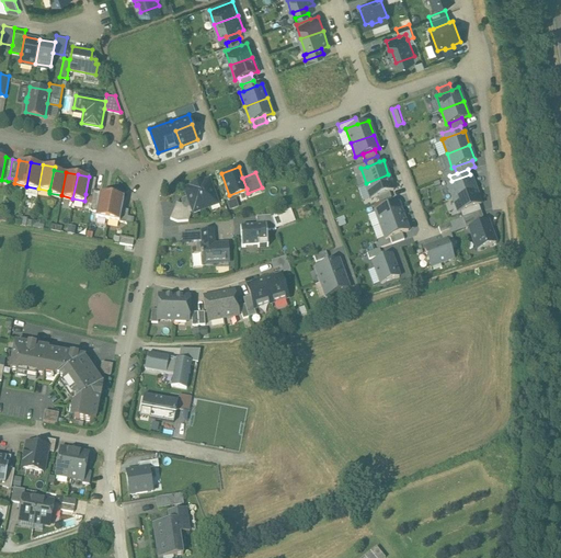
[(388,174),(366,183),(370,197),(377,195),(389,191),(393,189),(388,174)]
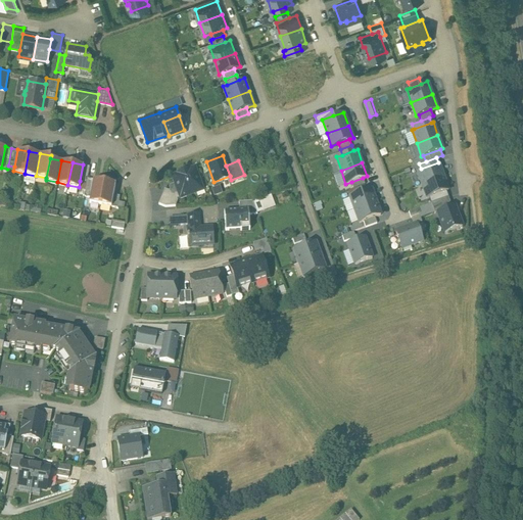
[(421,169),(418,171),(422,184),(443,176),(438,162),(421,169)]
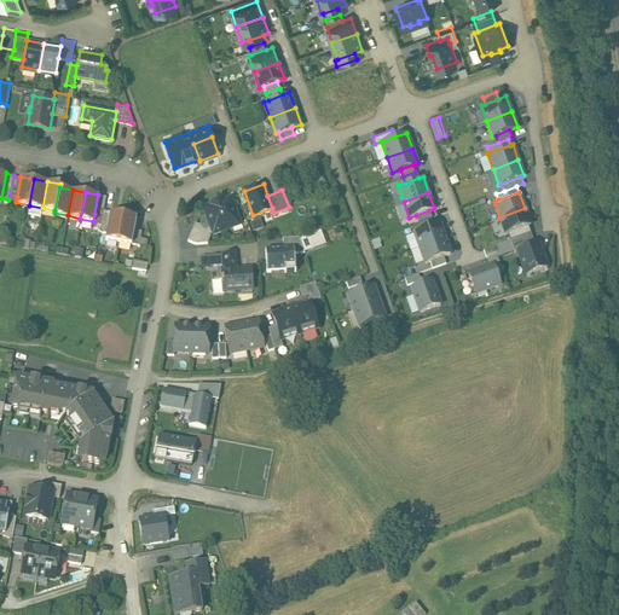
[(103,208),(105,195),(99,193),(98,195),(94,214),(102,216),(103,208)]
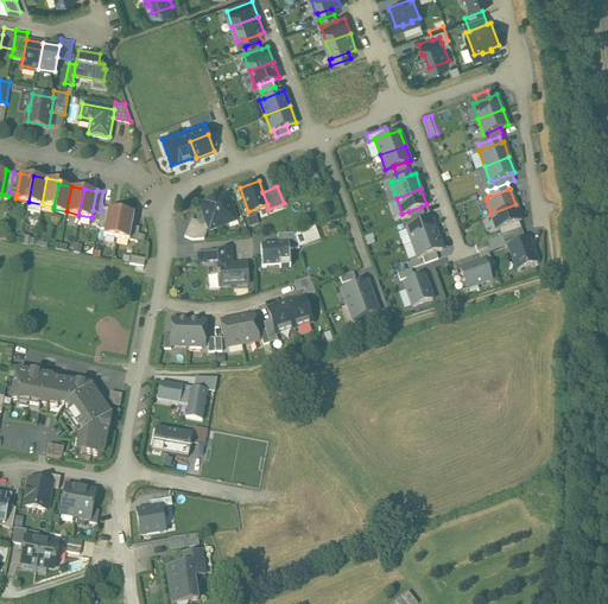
[(227,192),(200,202),(203,211),(202,213),(201,215),(201,216),(201,217),(204,229),(206,228),(209,227),(209,228),(228,221),(226,216),(234,213),(227,192)]
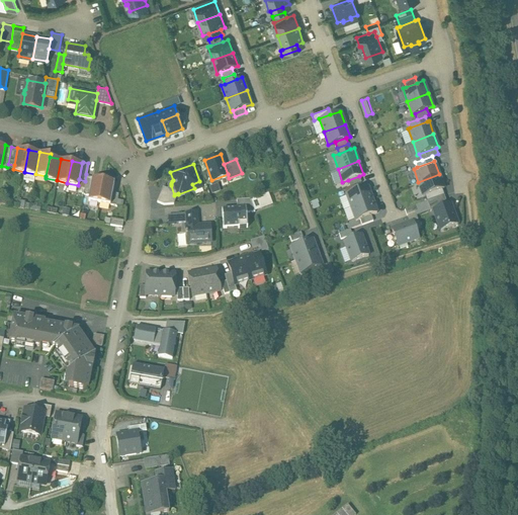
[(92,175),(86,174),(85,181),(83,192),(89,193),(92,176),(92,175)]
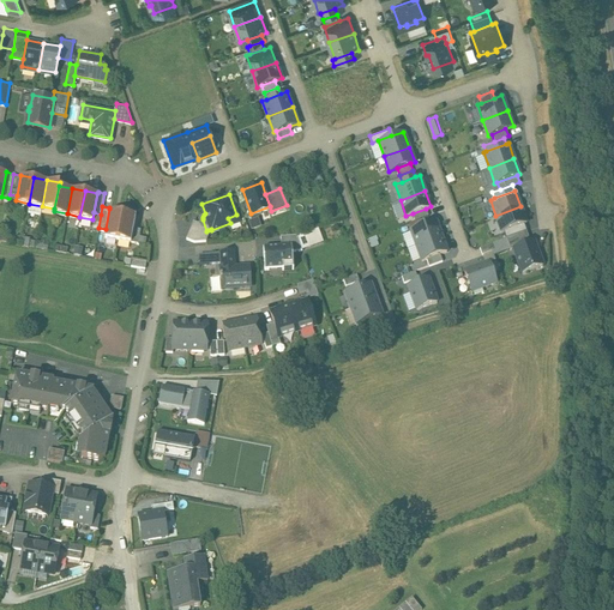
[(521,206),(495,216),(501,230),(504,230),(524,223),(527,222),(521,206)]
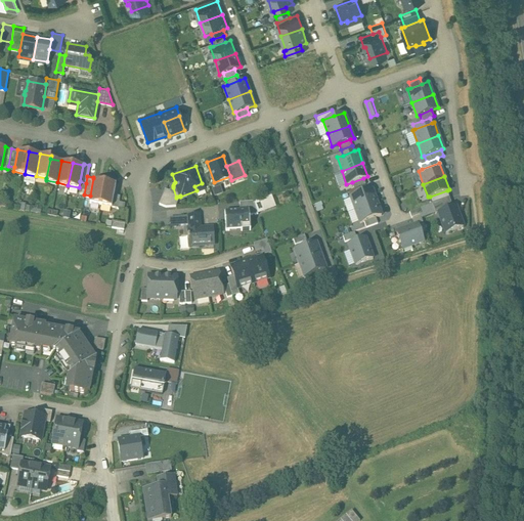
[(104,180),(93,178),(90,196),(89,201),(100,203),(104,180)]
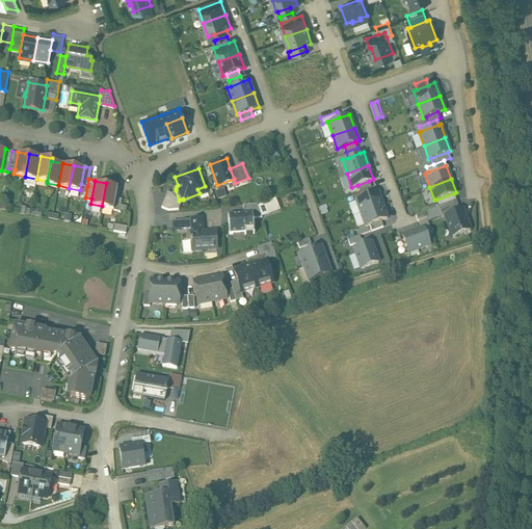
[(371,186),(369,181),(357,185),(360,190),(371,186)]
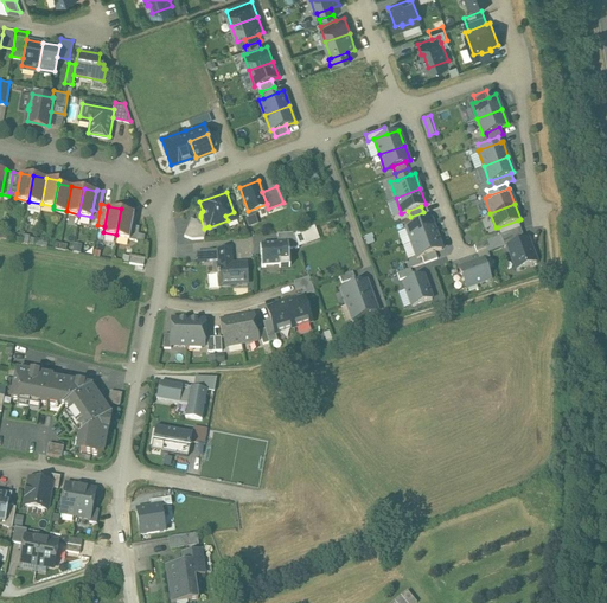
[(134,211),(121,209),(116,235),(129,237),(132,224),(134,211)]
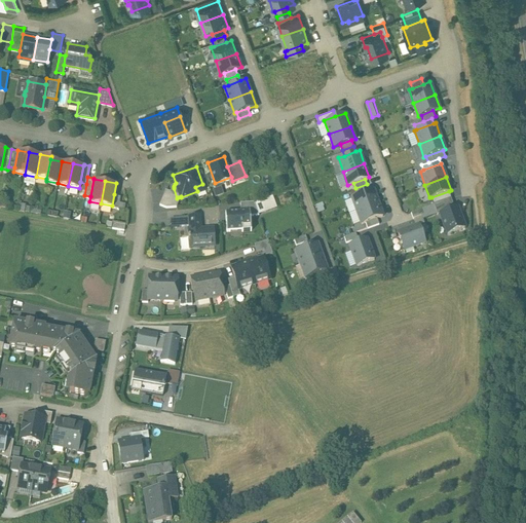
[(217,194),(226,191),(224,184),(215,187),(217,194)]
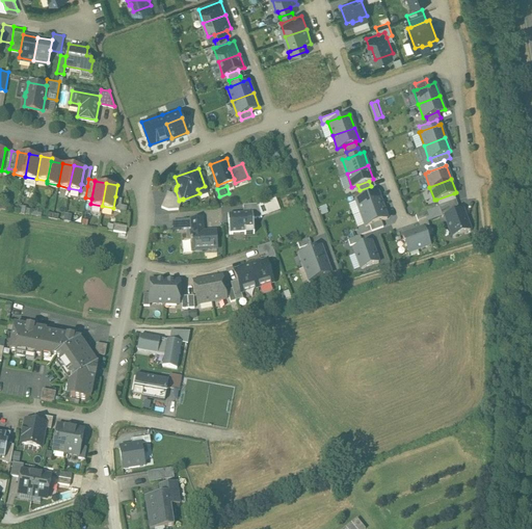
[(171,192),(167,190),(161,206),(168,208),(179,208),(181,202),(180,200),(179,201),(176,190),(171,192)]
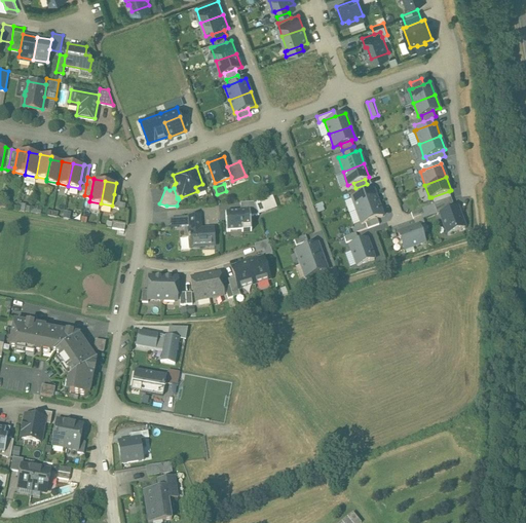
[(372,188),(351,196),(357,210),(377,201),(372,188)]
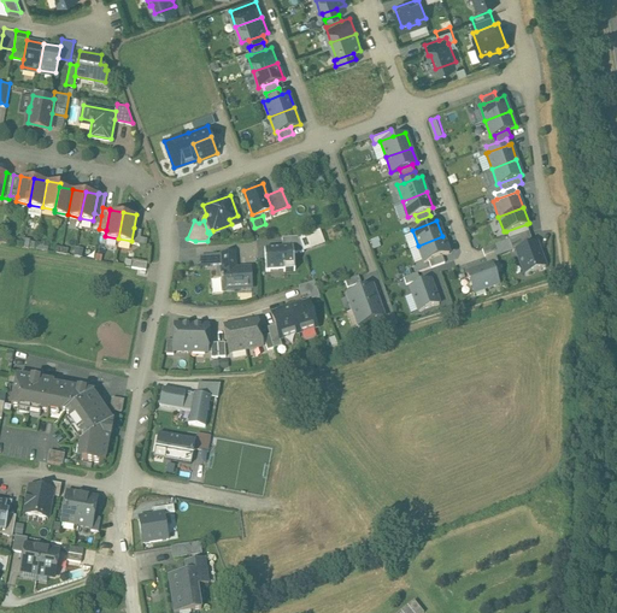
[(509,237),(529,230),(527,224),(506,231),(509,237)]
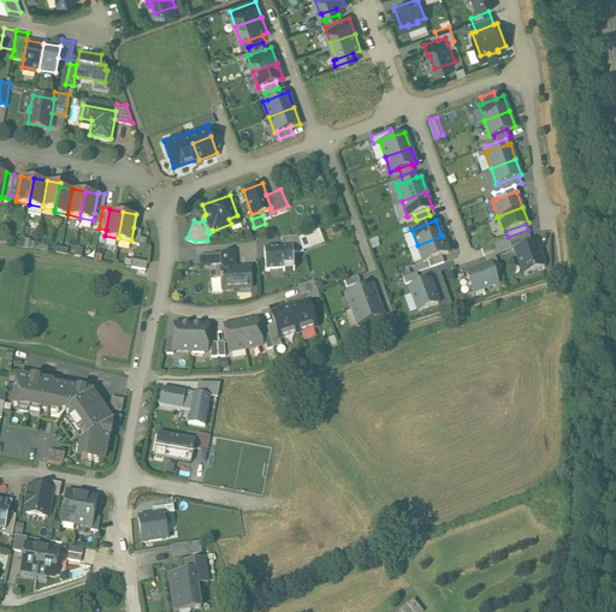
[(141,229),(134,227),(131,241),(138,242),(141,229)]
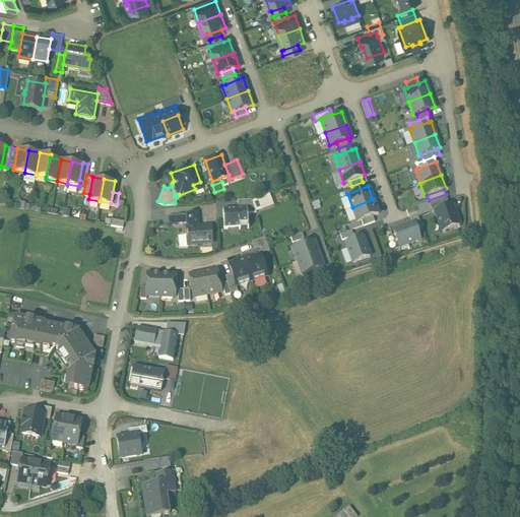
[(435,209),(449,204),(446,194),(429,200),(432,211),(435,210),(435,209)]
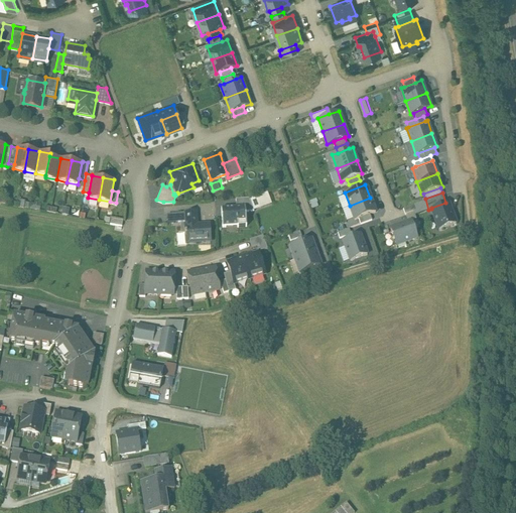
[(236,197),(236,206),(245,205),(245,210),(253,209),(249,197),(236,197)]
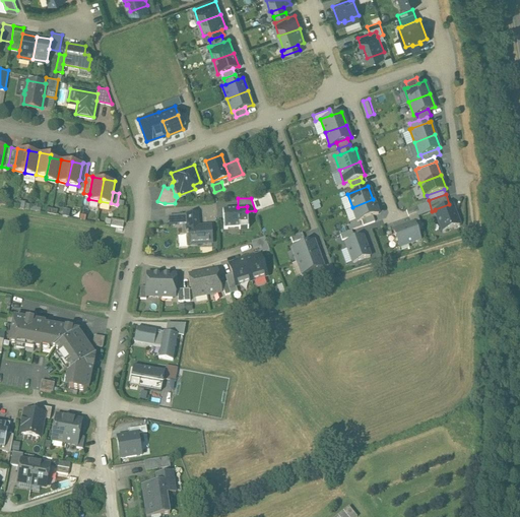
[(373,199),(352,207),(358,220),(361,218),(372,214),(378,212),(373,199)]
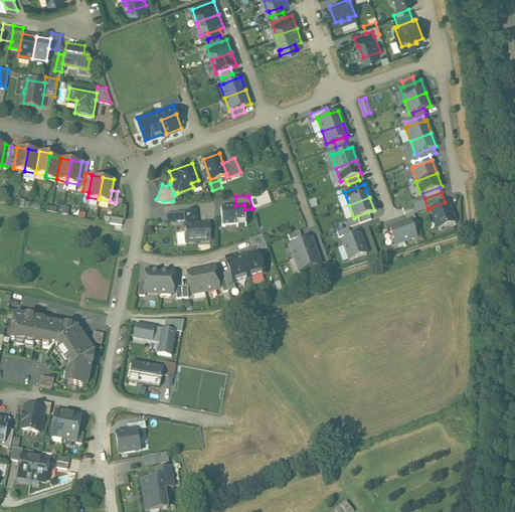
[(445,202),(431,207),(431,208),(438,227),(455,221),(448,201),(445,202)]
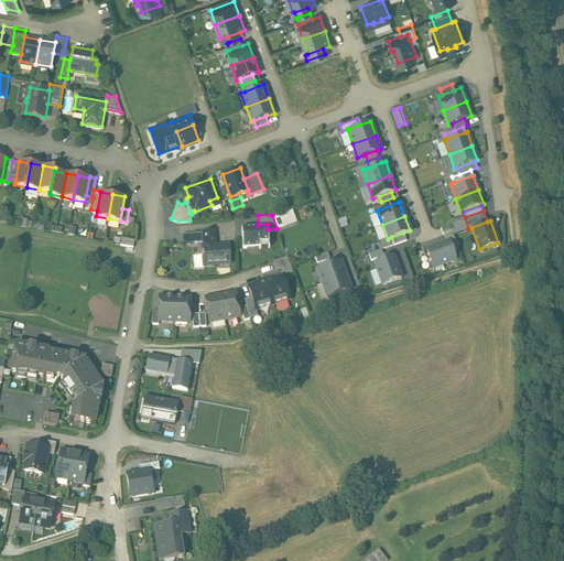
[(455,228),(453,222),(441,226),(443,233),(455,228)]
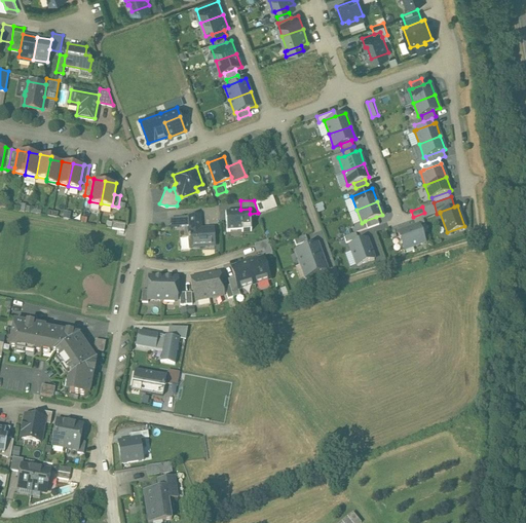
[(240,210),(226,211),(227,229),(241,228),(241,229),(251,228),(250,214),(250,209),(240,210)]
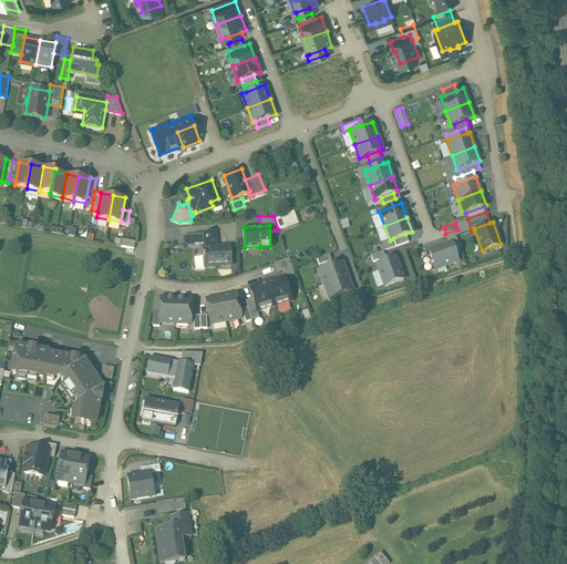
[(215,231),(203,232),(204,233),(204,241),(216,239),(215,231)]
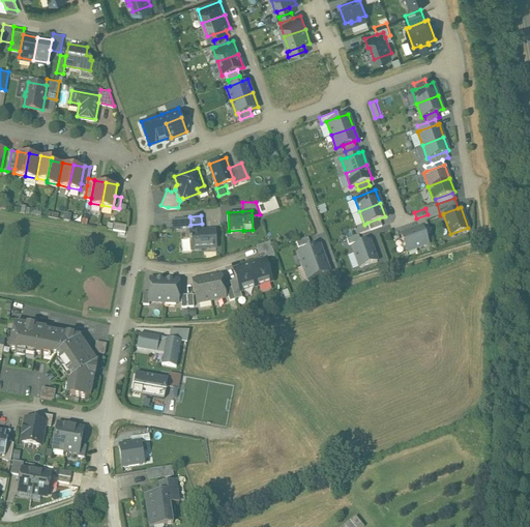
[(172,227),(190,226),(190,225),(190,217),(172,218),(172,227)]
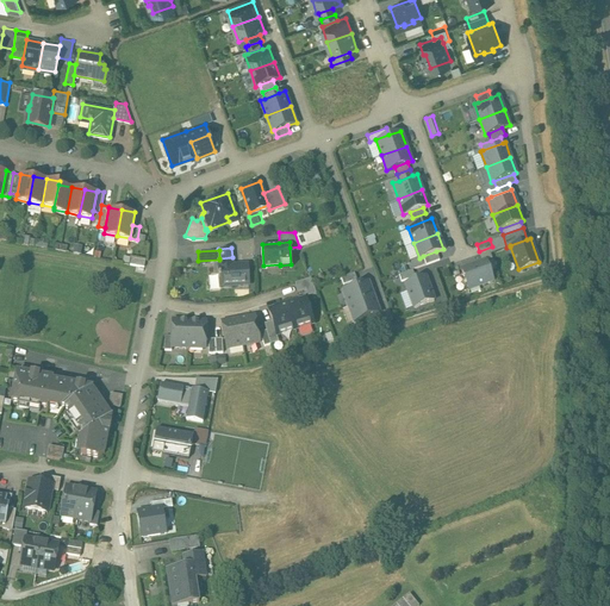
[(439,258),(436,251),(423,256),(425,263),(439,258)]
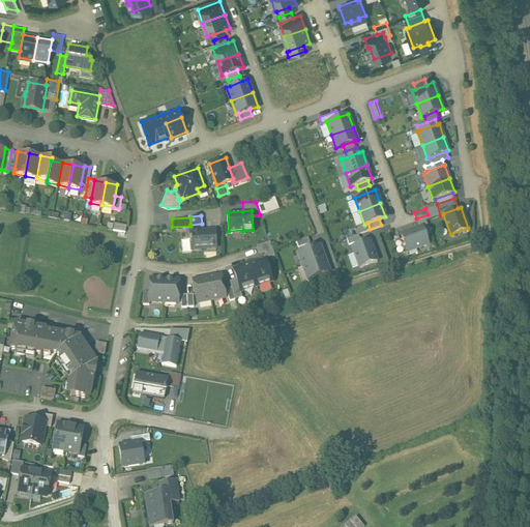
[(126,225),(114,222),(113,228),(117,229),(125,231),(126,225)]
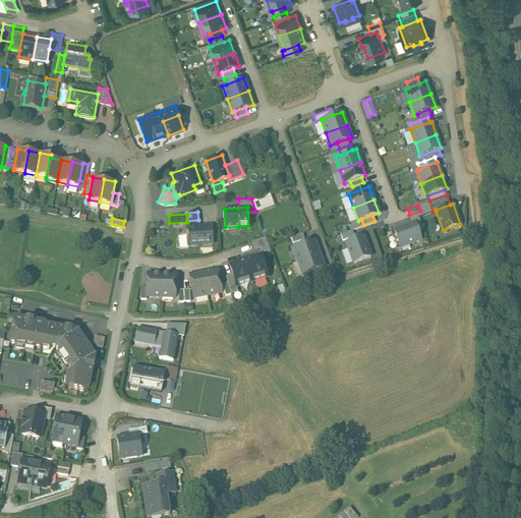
[(212,225),(198,226),(198,220),(187,221),(187,222),(187,227),(186,227),(187,236),(188,243),(213,241),(212,225)]
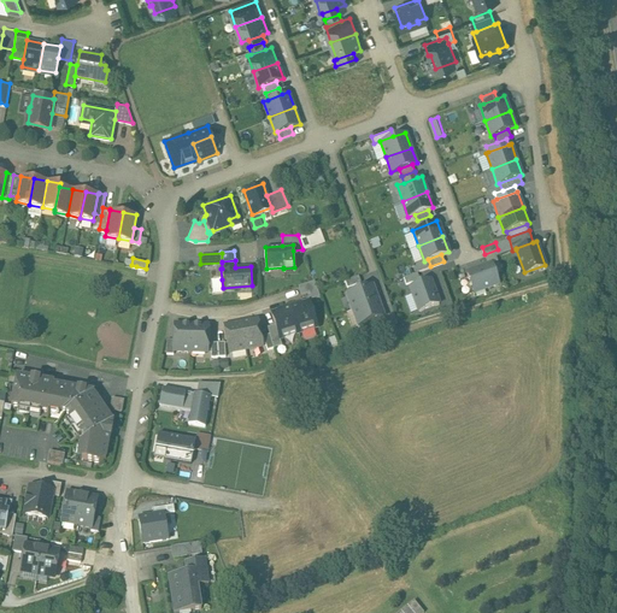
[(491,263),(466,271),(474,292),(498,283),(491,263)]
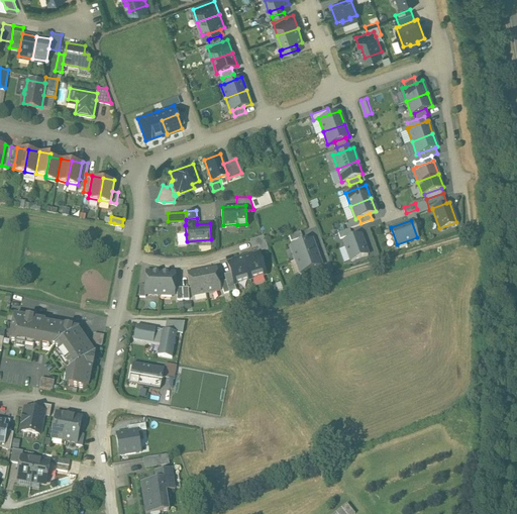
[(351,233),(349,227),(338,231),(340,237),(351,233)]
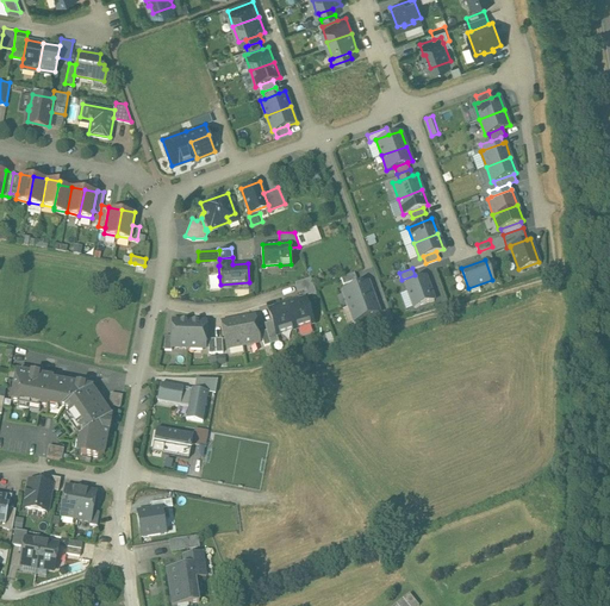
[(356,277),(354,272),(341,276),(343,282),(356,277)]
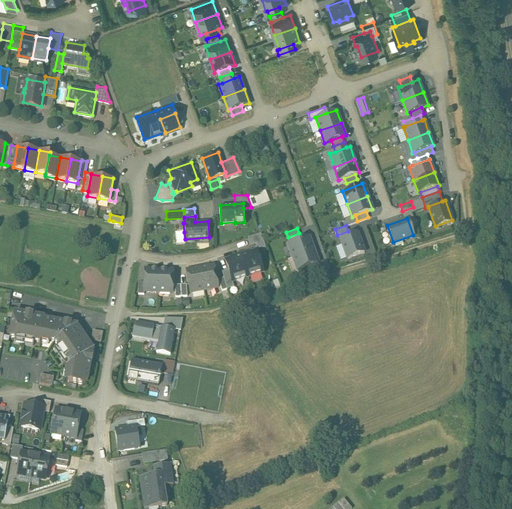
[(357,231),(346,235),(340,237),(347,257),(364,251),(357,231)]
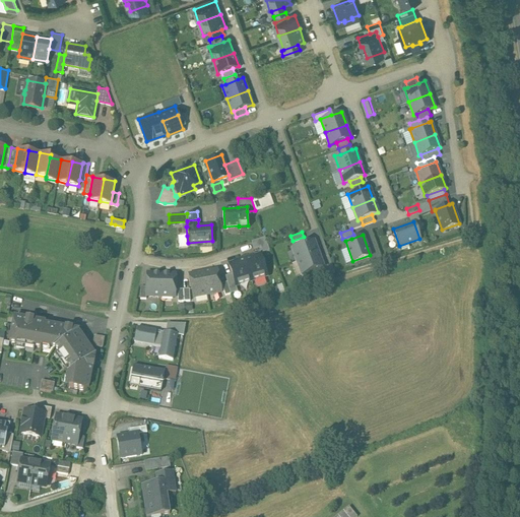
[(265,236),(252,240),(254,247),(260,245),(262,251),(269,249),(265,236)]
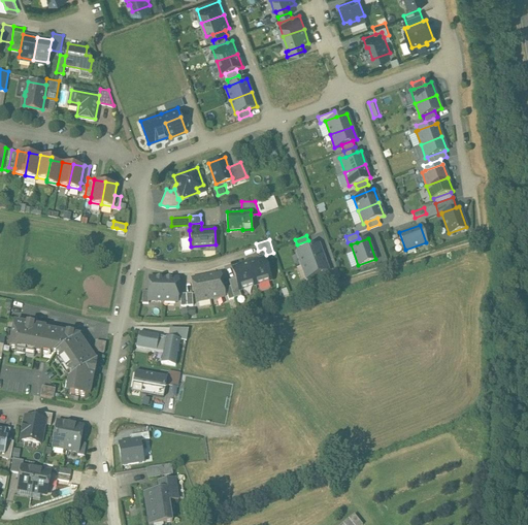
[(297,250),(302,264),(323,256),(318,242),(297,250)]
